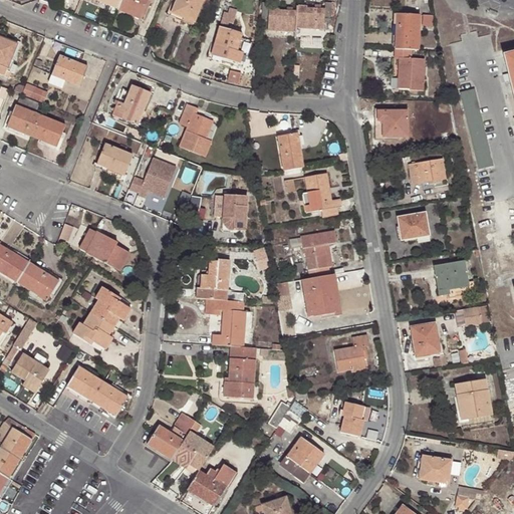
[(121,0),(105,0),(111,2),(109,7),(117,10),(121,0)]
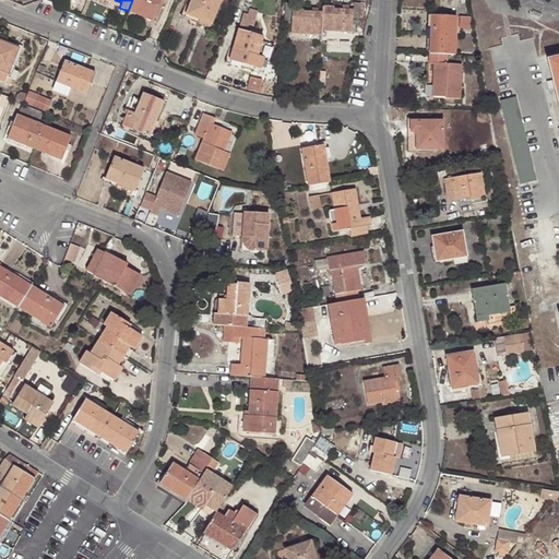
[(132,0),(128,11),(139,15),(141,10),(154,16),(161,0),(132,0)]
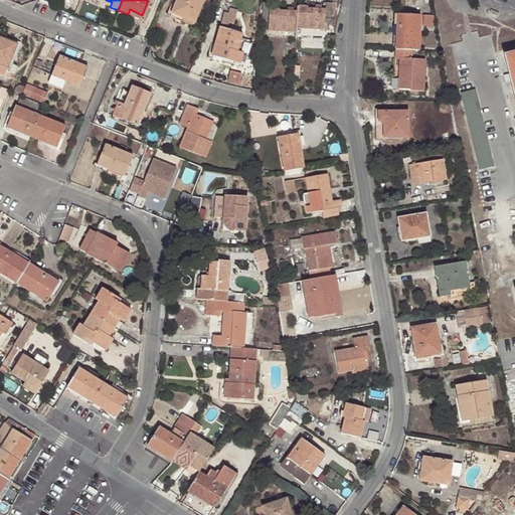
[(175,0),(171,13),(183,18),(184,15),(196,20),(203,0),(175,0)]
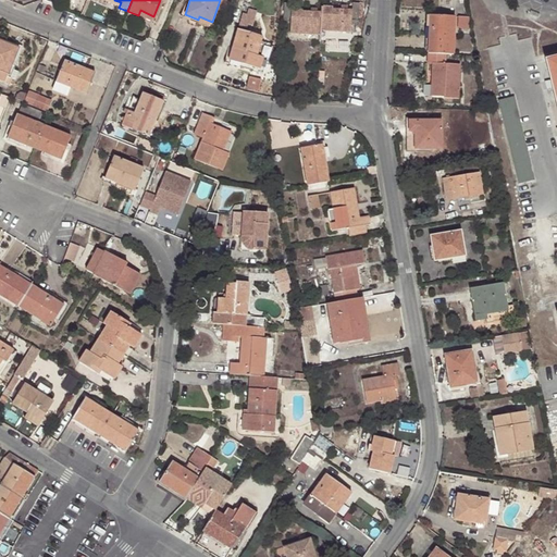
[(291,33),(321,35),(321,31),(322,13),(317,12),(311,12),(302,11),(302,10),(292,9),(292,3),(285,2),(284,17),(292,17),(291,33)]
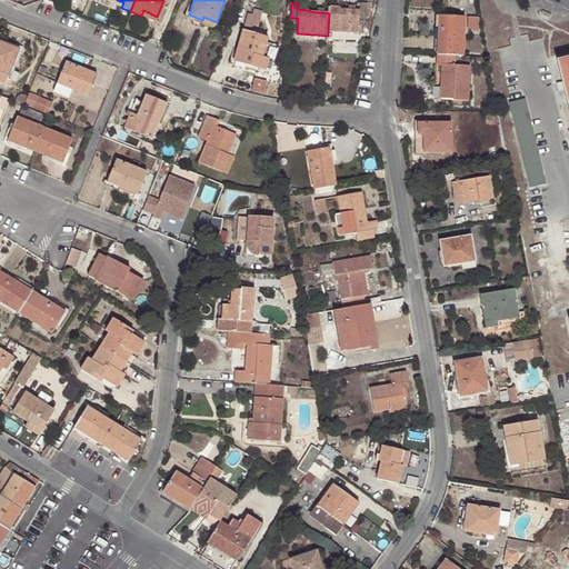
[(329,7),(329,13),(328,31),(359,33),(359,18),(367,19),(368,2),(360,2),(359,10),(355,10),(349,9),(340,9),(340,7),(329,7)]
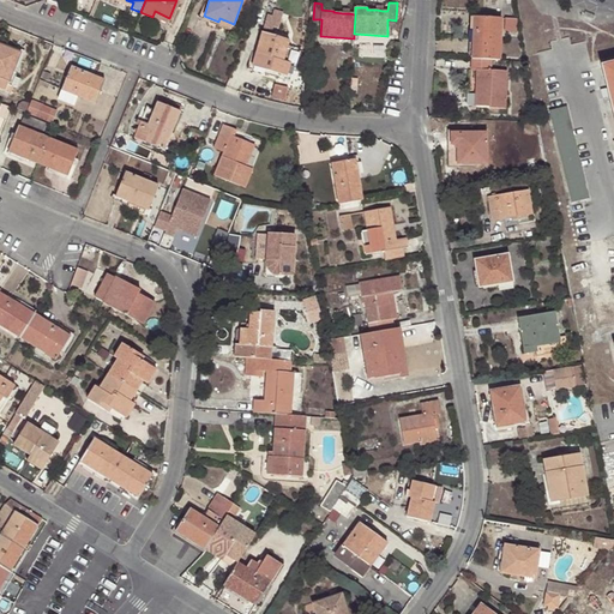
[(155,11),(152,17),(172,25),(174,19),(169,18),(155,11)]
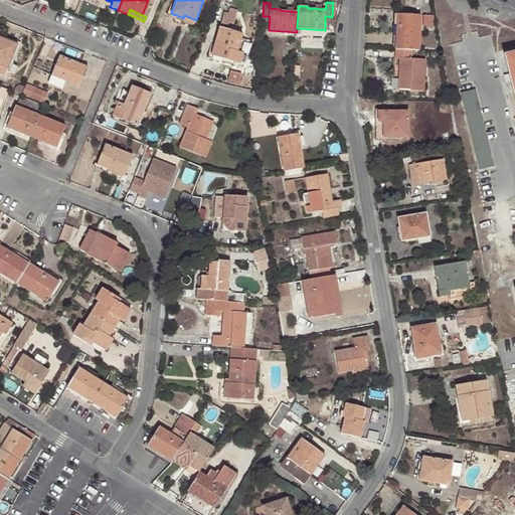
[(183,18),(171,13),(169,16),(193,25),(196,20),(184,15),(183,18)]
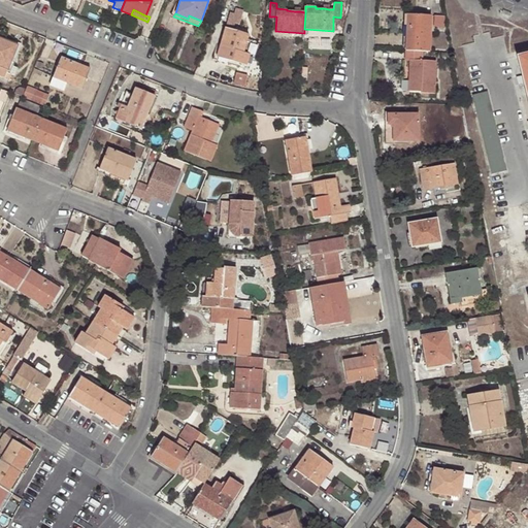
[(423,52),(430,52),(431,15),(407,13),(405,51),(423,52)]
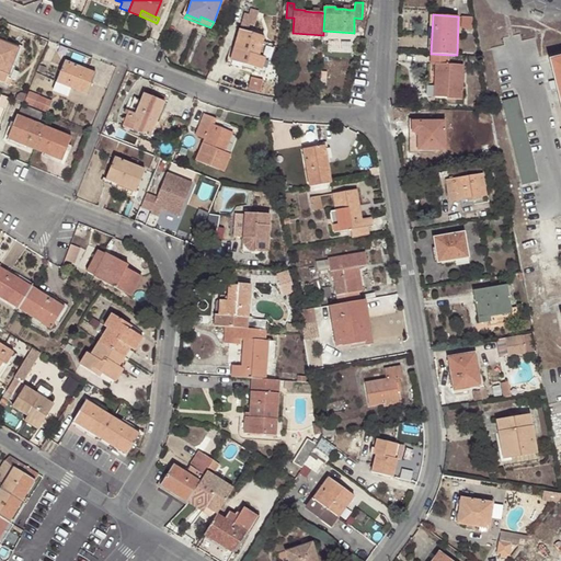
[(473,16),(462,16),(461,27),(472,29),(473,16)]
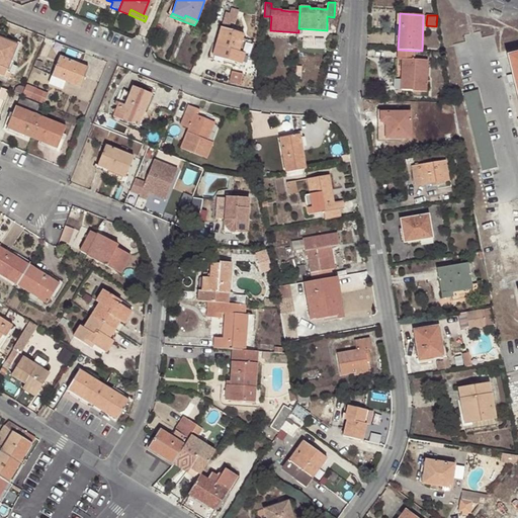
[(224,17),(222,27),(229,29),(232,19),(224,17)]
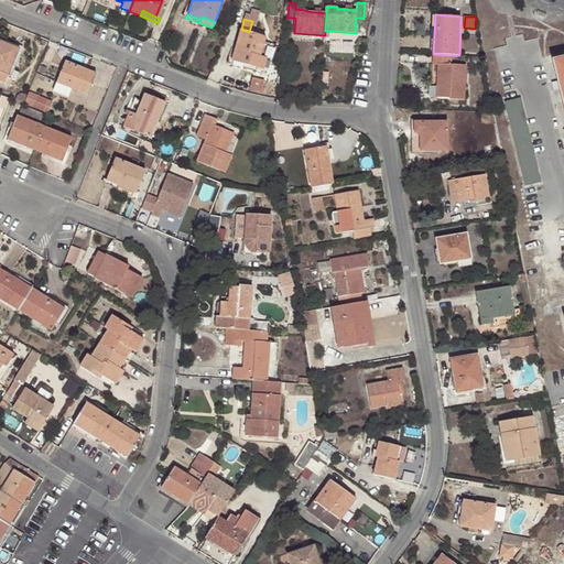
[(249,32),(241,30),(232,57),(245,61),(243,64),(259,68),(263,71),(267,58),(260,56),(267,36),(249,32)]
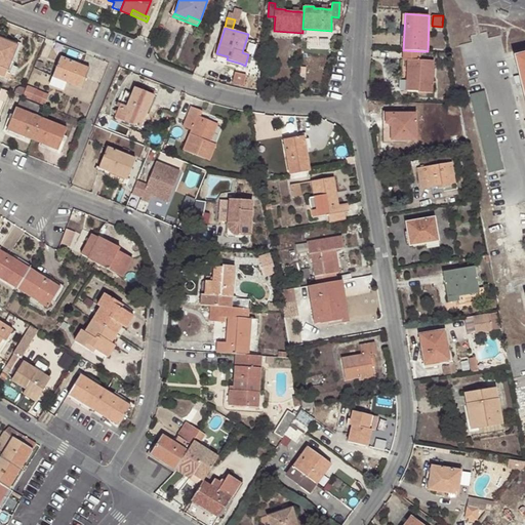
[(21,46),(0,38),(0,76),(10,80),(12,74),(9,73),(21,46)]
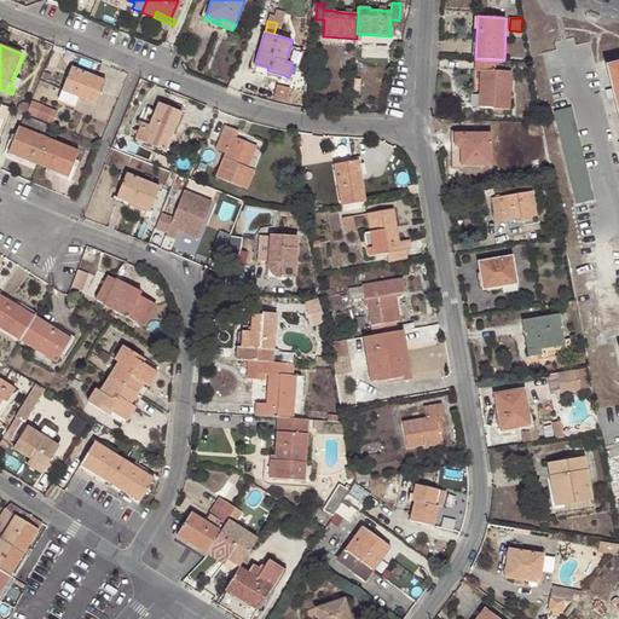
[(496,61),(475,59),(475,71),(480,71),(480,94),(495,94),(495,108),(493,110),(510,110),(513,71),(495,71),(496,61)]
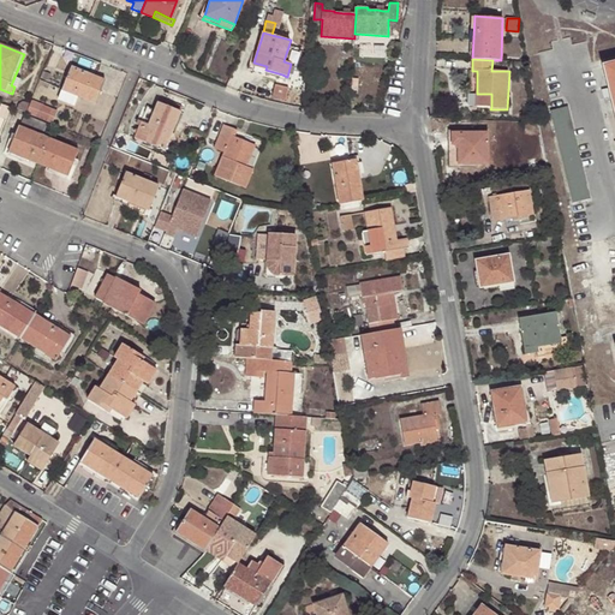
[(614,61),(602,66),(607,85),(601,88),(603,96),(610,95),(614,117),(614,138),(614,139),(614,145),(614,61)]
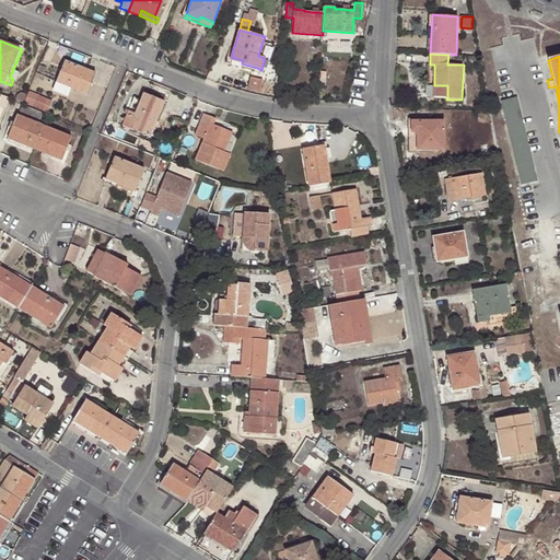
[(243,60),(231,57),(231,60),(226,59),(224,63),(256,72),(257,68),(242,63),(243,60)]
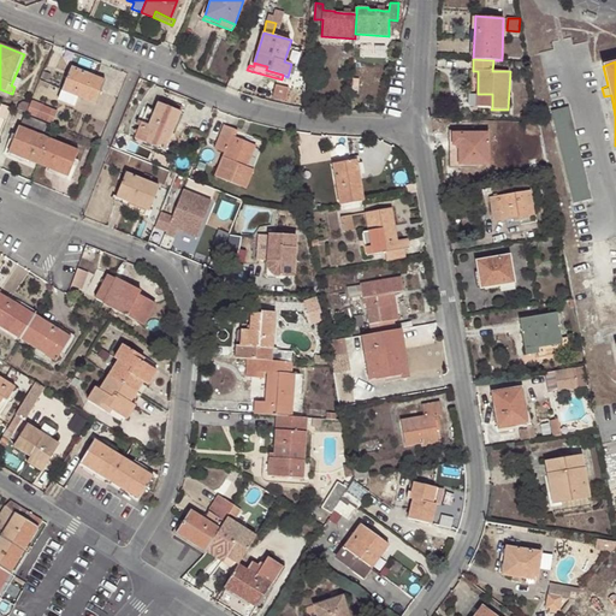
[(71,66),(59,98),(76,105),(78,96),(95,104),(105,81),(71,66)]
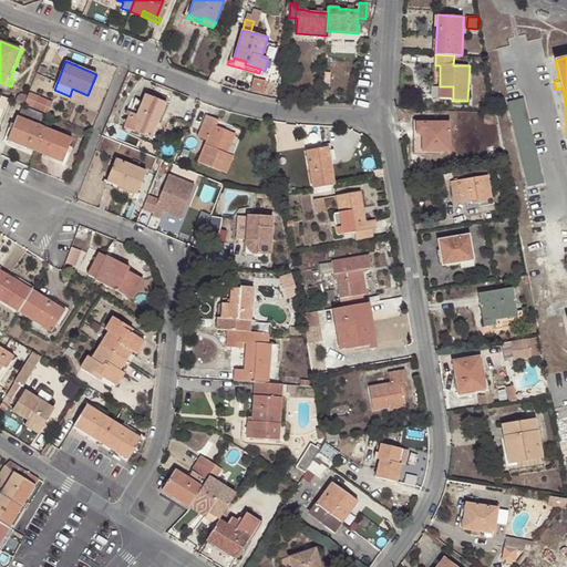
[(266,81),(255,78),(251,89),(264,92),(266,81)]
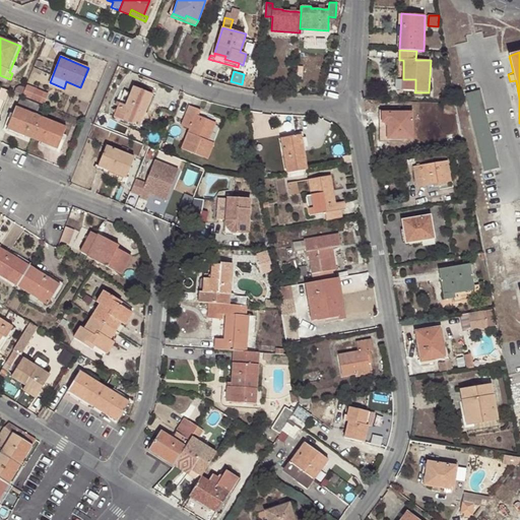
[(143,78),(141,84),(153,89),(156,83),(143,78)]
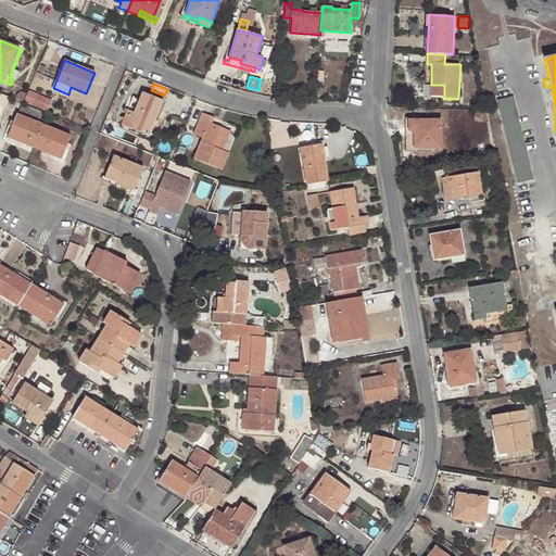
[(444,85),(431,85),(430,96),(444,97),(444,85)]
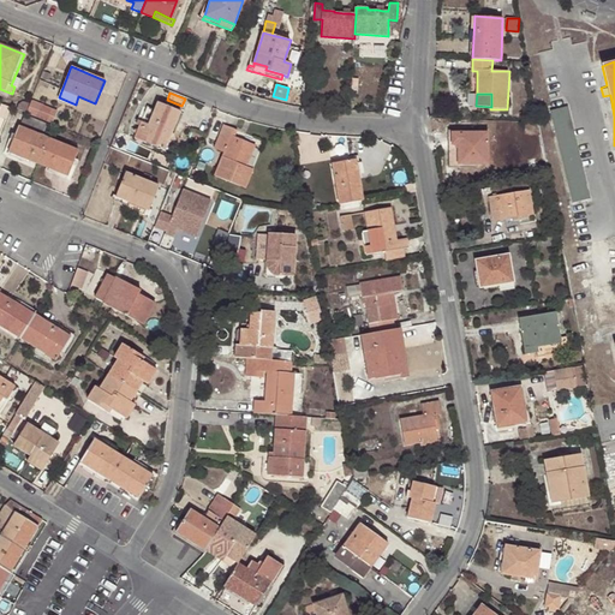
[(181,106),(167,100),(160,96),(155,109),(147,106),(135,137),(165,150),(181,106)]
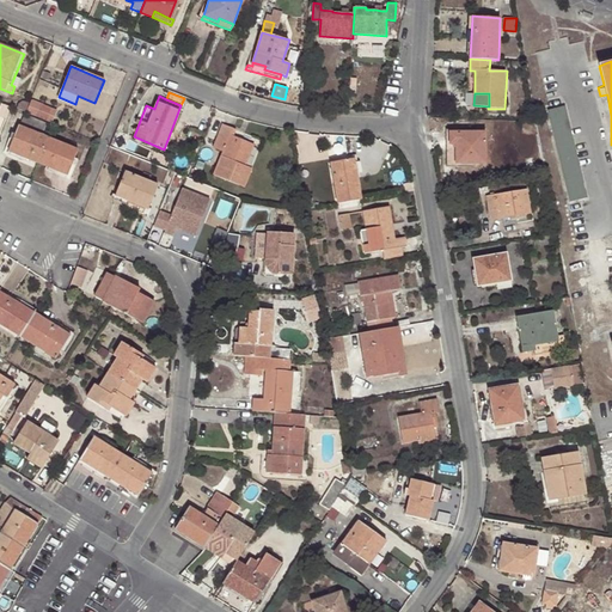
[(75,104),(59,97),(56,102),(73,109),(75,104)]
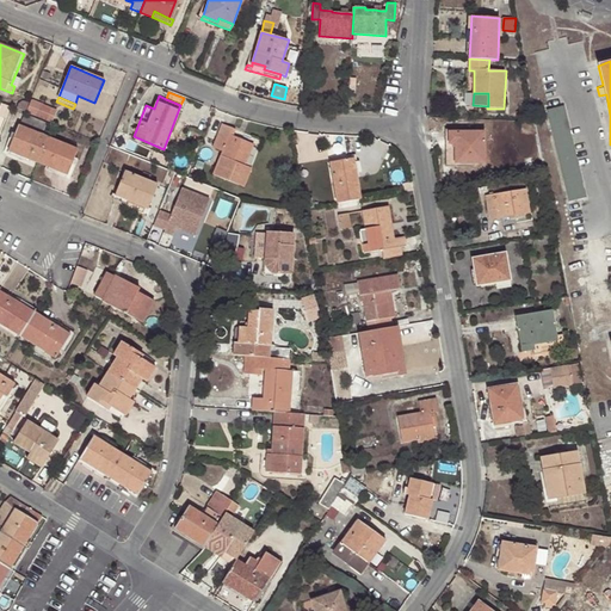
[(34,113),(38,103),(32,100),(28,111),(34,113)]
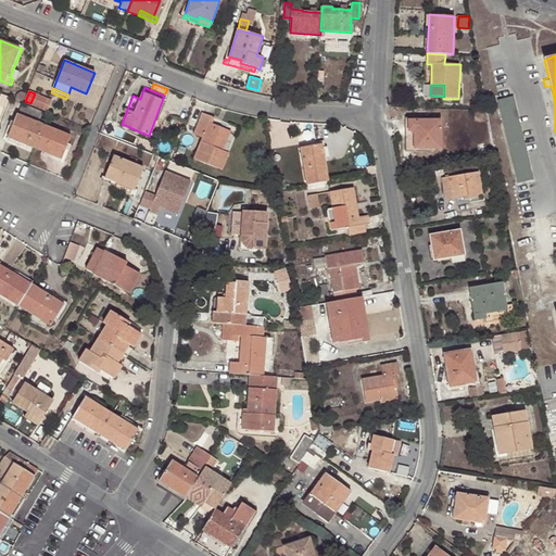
[(48,99),(35,93),(30,103),(43,109),(48,99)]
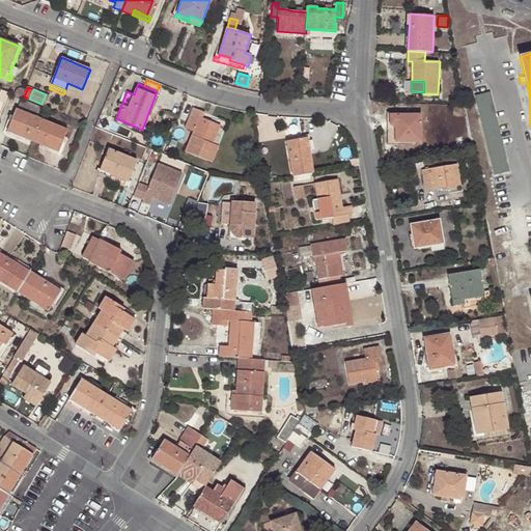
[(40,108),(21,100),(18,107),(37,115),(40,108)]
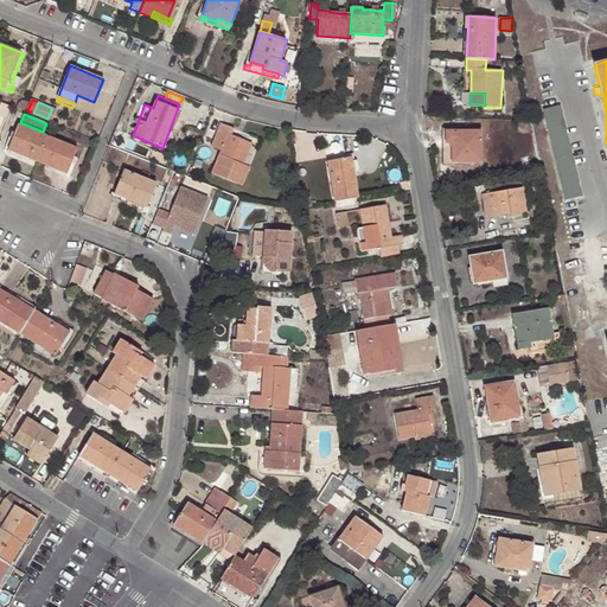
[(229,134),(231,127),(221,123),(211,146),(221,151),(211,172),(242,185),(250,167),(243,165),(240,164),(249,142),(232,135),(229,134)]
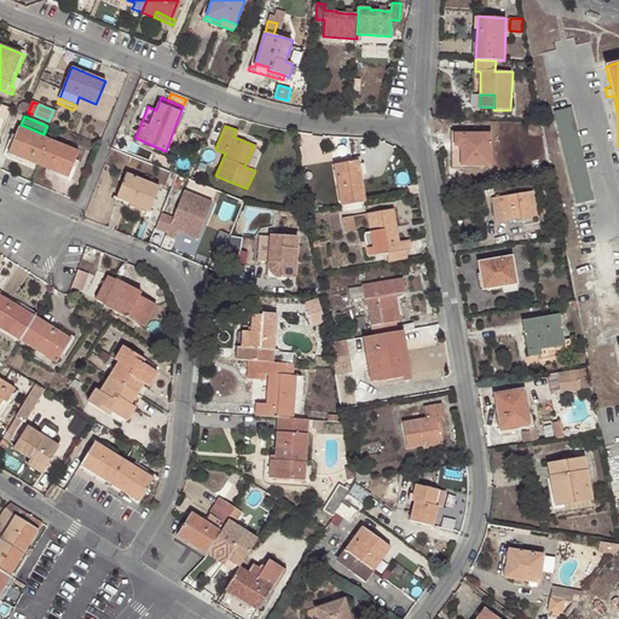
[(9,152),(39,165),(48,139),(18,127),(16,136),(12,142),(9,152)]
